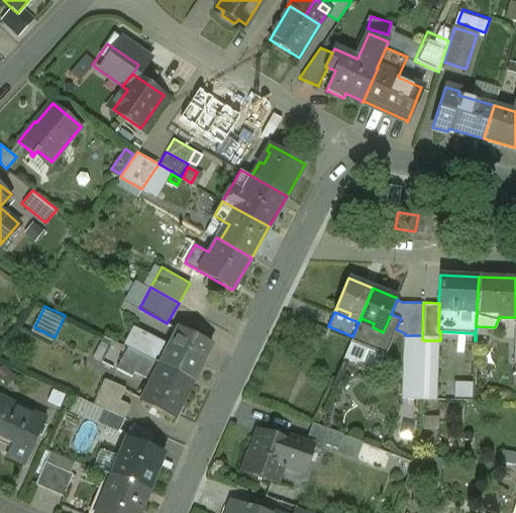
[(374,323),(360,318),(359,322),(358,322),(352,336),(350,341),(368,348),(385,355),(396,329),(401,318),(391,314),(383,332),(373,327),(374,323)]
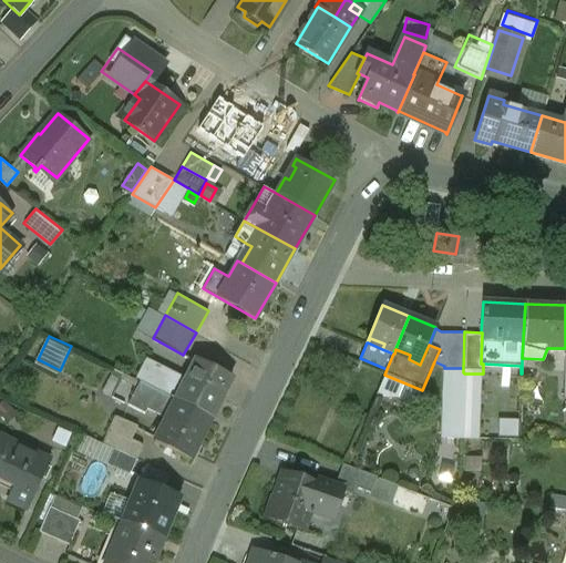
[(184,381),(175,398),(212,417),(232,376),(196,358),(184,381)]
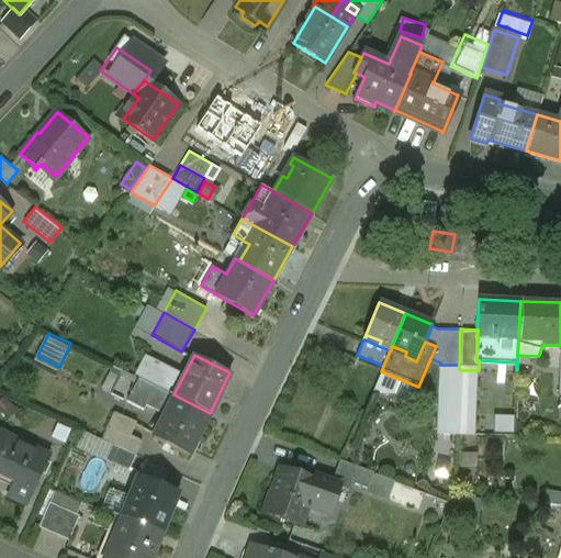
[(459,365),(440,365),(437,432),(458,433),(460,370),(459,369),(459,365)]
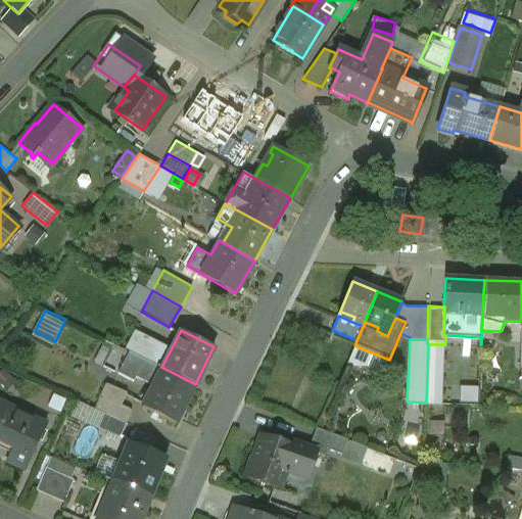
[(170,351),(151,343),(144,358),(161,367),(170,351)]
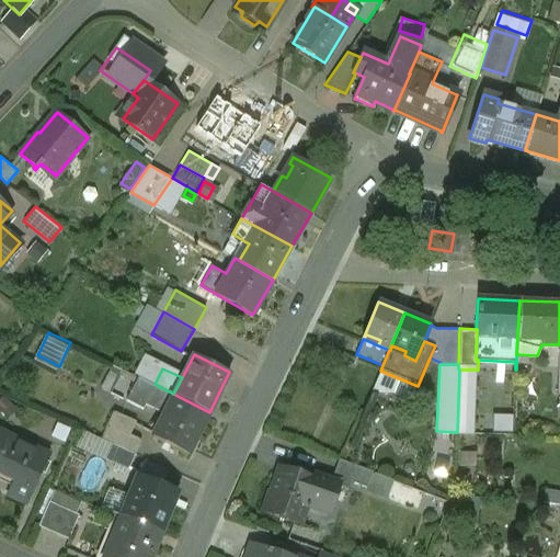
[(399,378),(380,371),(374,387),(383,390),(393,390),(399,378)]
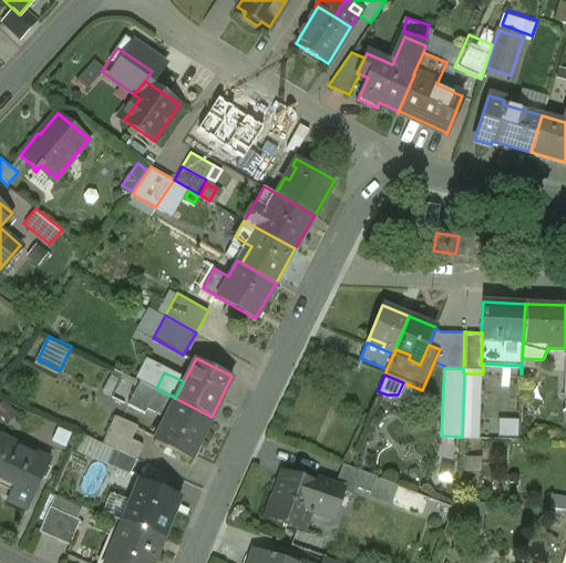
[(156,388),(141,379),(129,402),(145,411),(147,407),(166,417),(175,398),(156,388)]
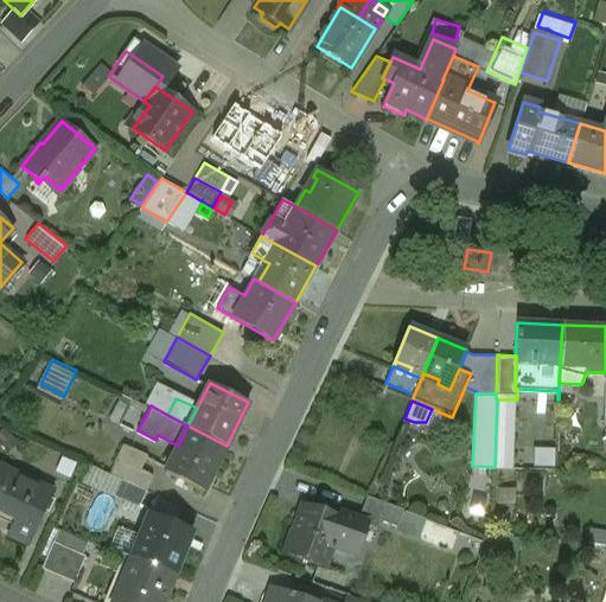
[(178,446),(165,471),(204,490),(227,446),(187,426),(178,446)]
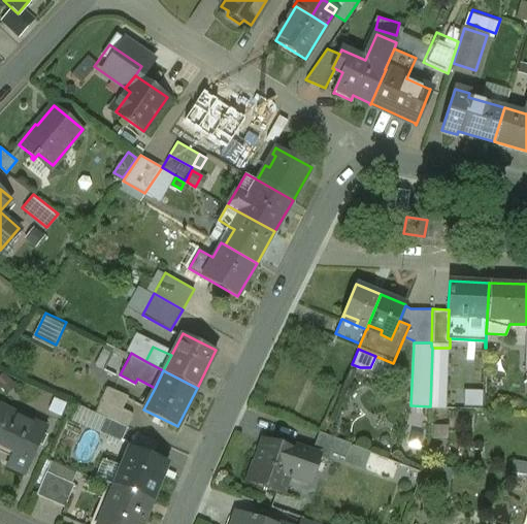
[(128,395),(107,386),(101,398),(123,407),(128,395)]
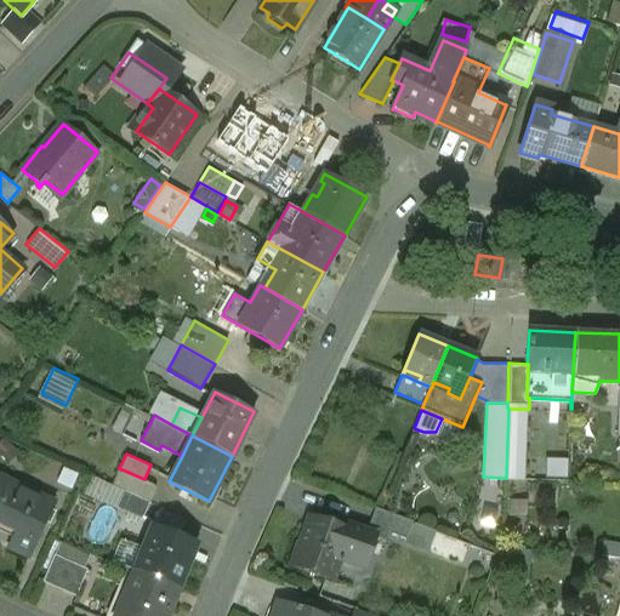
[(550,472),(569,472),(569,455),(550,455),(550,472)]
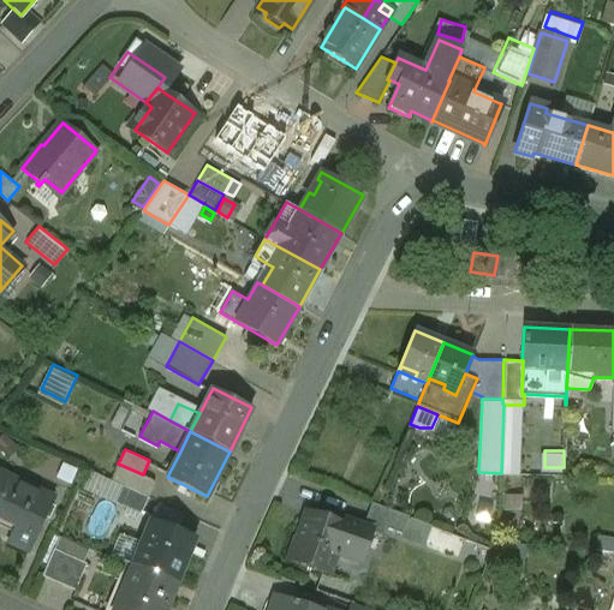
[(143,474),(118,464),(112,479),(124,484),(149,495),(155,482),(153,478),(143,474)]
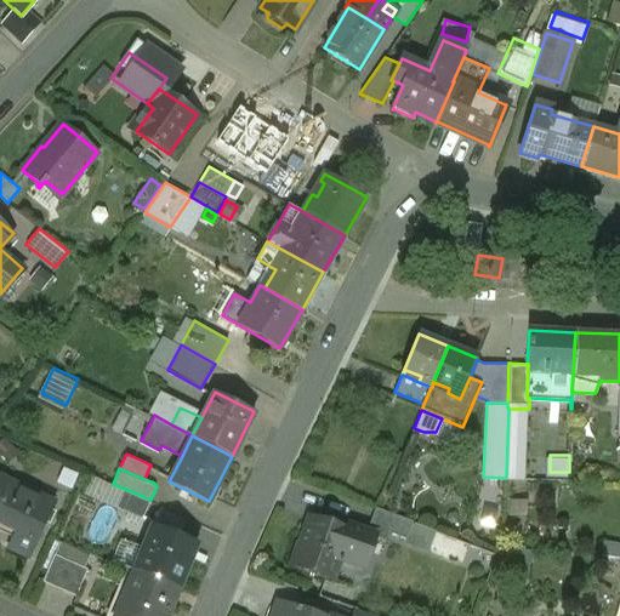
[(55,501),(0,475),(0,522),(16,530),(9,546),(29,555),(55,501)]
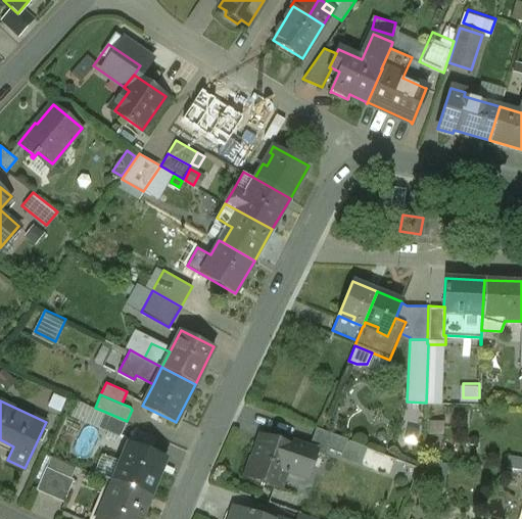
[(127,421),(105,412),(100,424),(122,433),(127,421)]
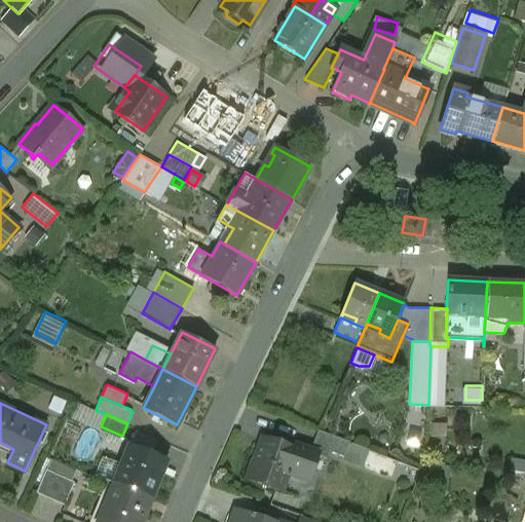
[(349,440),(319,429),(313,443),(343,454),(349,440)]
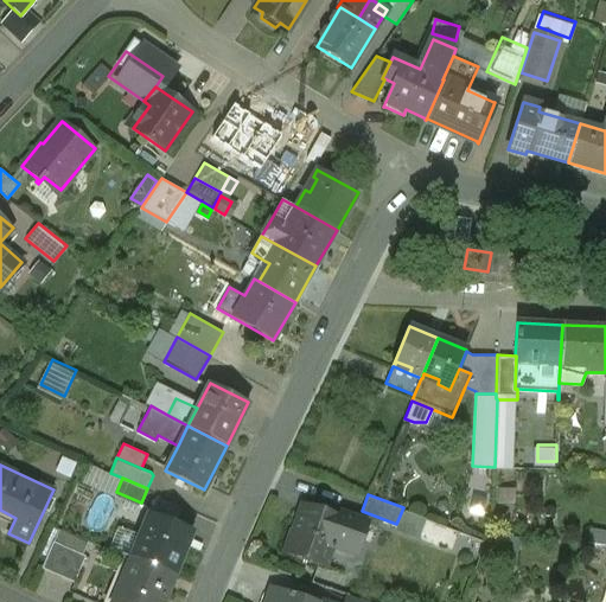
[(154,514),(173,516),(176,499),(157,497),(154,514)]
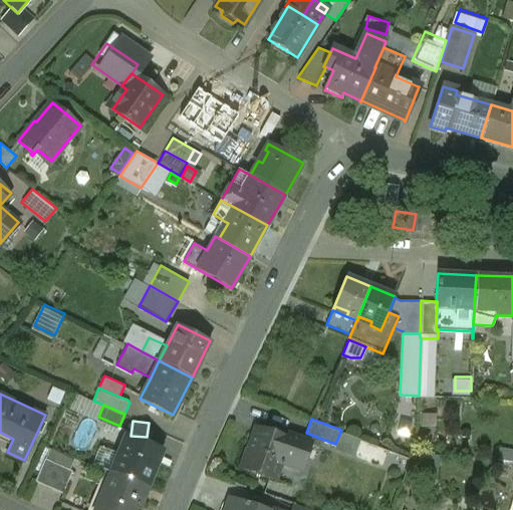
[(289,438),(256,426),(248,449),(247,448),(241,466),(275,478),(280,463),(289,438)]
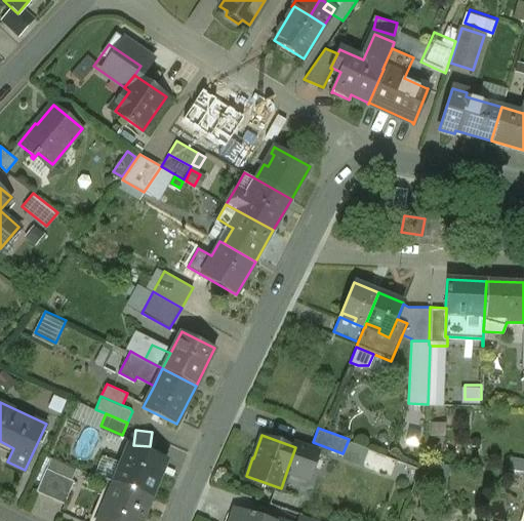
[(166,458),(128,443),(113,481),(151,496),(166,458)]
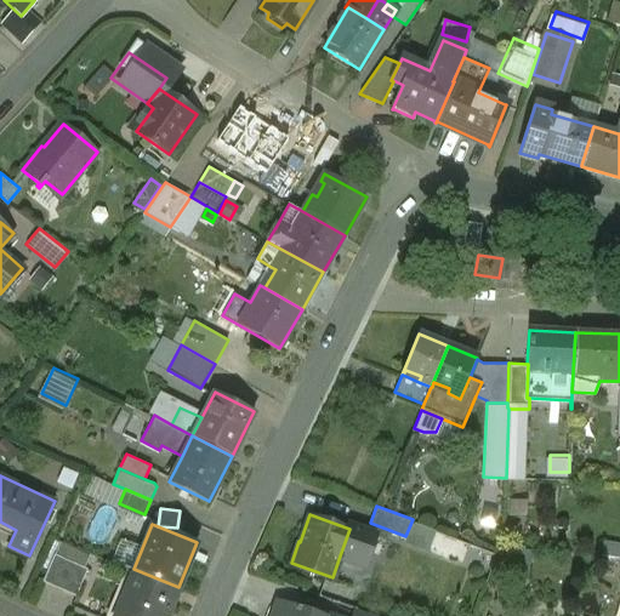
[(375,531),(352,524),(350,529),(339,559),(341,560),(341,558),(363,565),(375,531)]
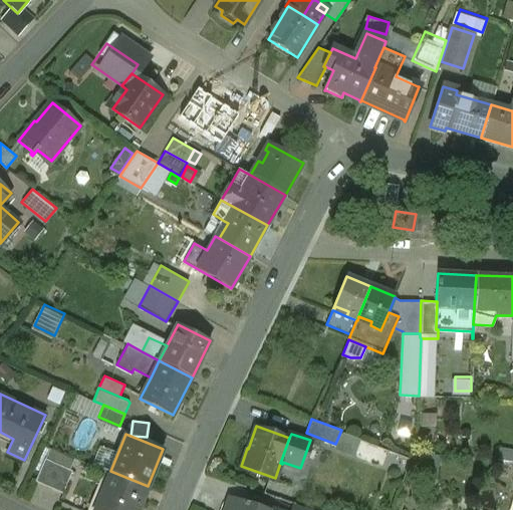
[(512,446),(502,445),(501,456),(512,457),(512,446)]
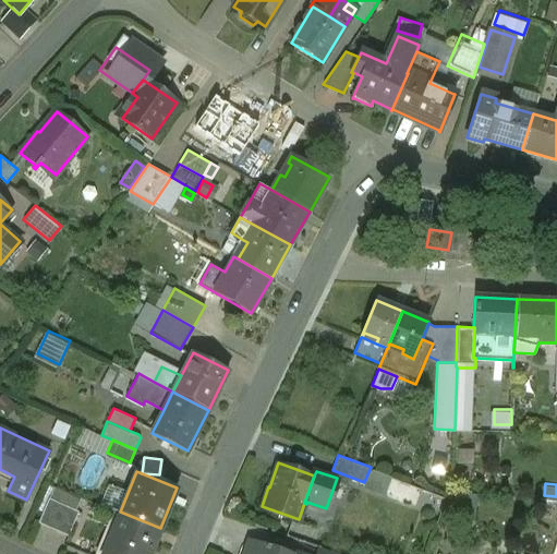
[(79,510),(49,497),(39,521),(69,534),(79,510)]
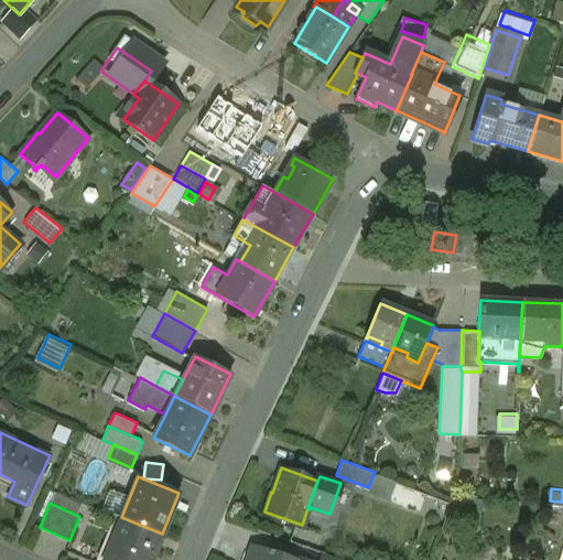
[(151,559),(162,534),(121,517),(121,518),(128,520),(111,559),(151,559)]
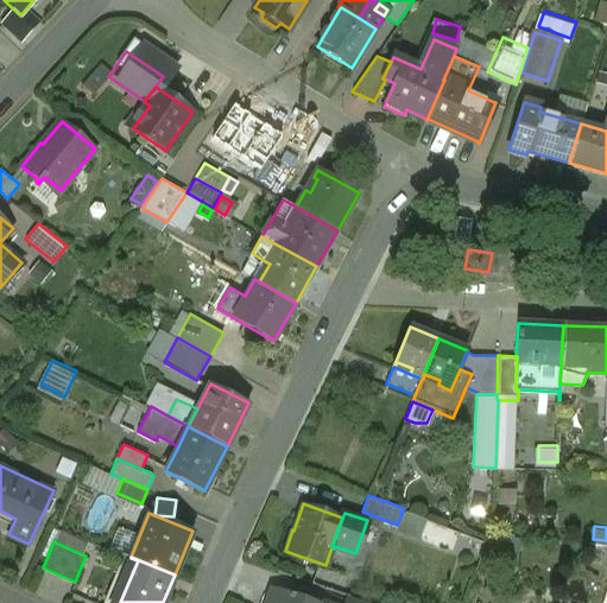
[(318,602),(272,585),(265,602),(310,602),(311,601),(318,602)]
